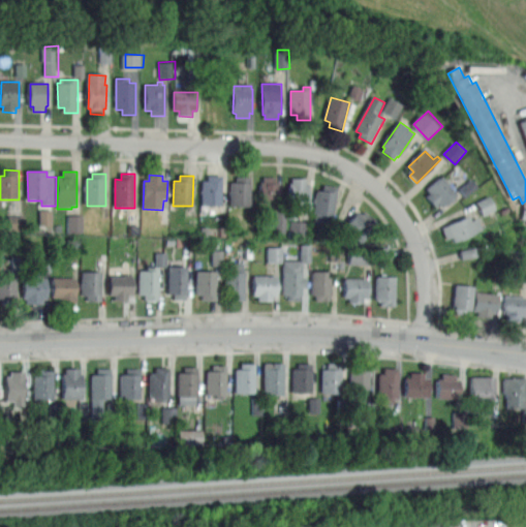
[(222,206),(203,206),(204,182),(209,182),(209,177),(222,177),(222,206)]
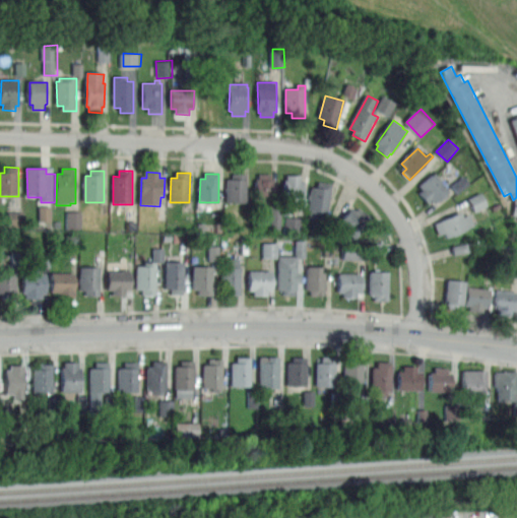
[(435,204),(432,200),(428,203),(419,193),(423,191),(419,187),(435,174),(450,192),(435,204)]
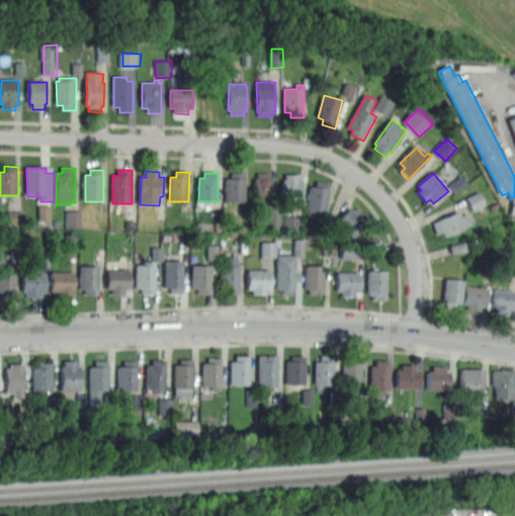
[(246,203),(226,202),(227,178),(232,179),(232,174),(246,174),(246,203)]
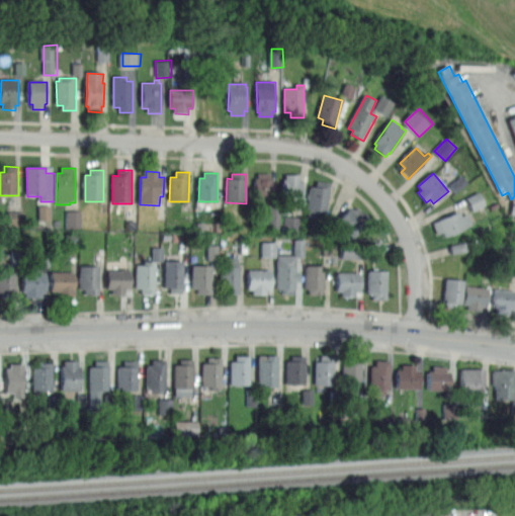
[(264,206),(264,204),(254,204),(255,180),(258,180),(258,174),(272,174),(272,180),(274,180),(273,207),(281,208),(280,229),(271,229),(271,207),(264,206)]
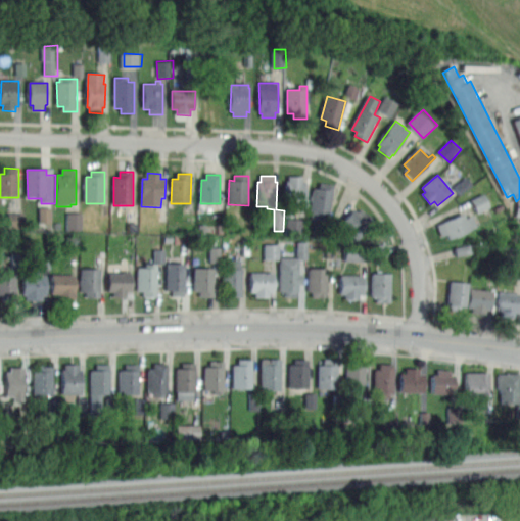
[(305,208),(295,208),(295,207),(286,206),(286,182),(289,182),(289,177),(303,177),(302,183),(305,183),(305,208)]
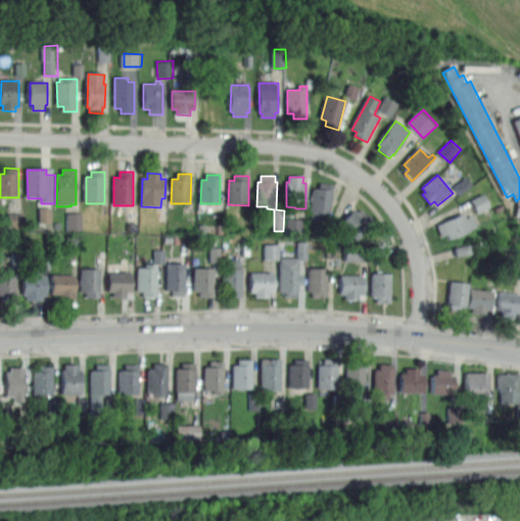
[(456,186),(462,195),(476,186),(471,177),(456,186)]
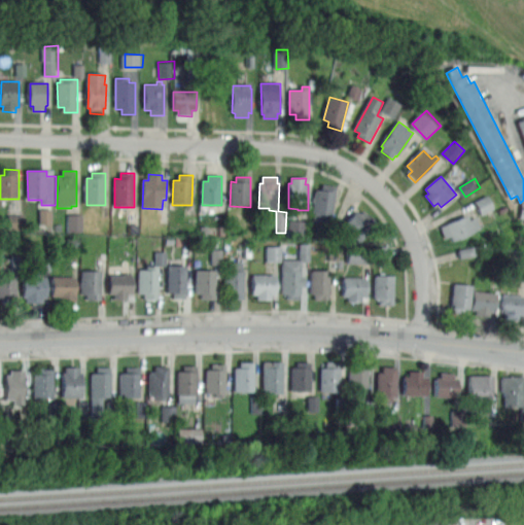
[(328,241),(317,236),(320,229),(325,225),(314,223),(315,214),(313,214),(316,190),(321,190),(322,185),(337,187),(333,217),(332,217),(329,225),(334,226),(328,241)]
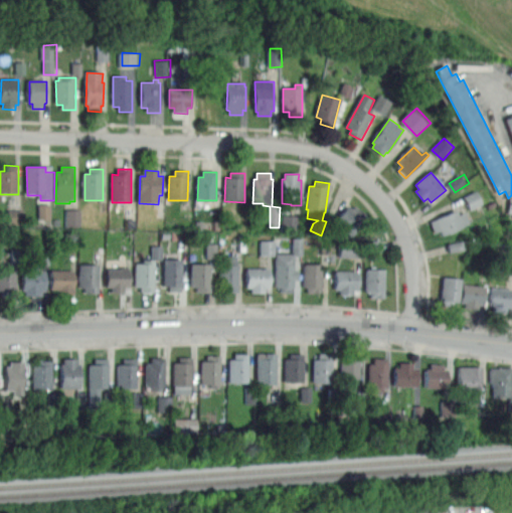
[(486,204),(480,190),(467,196),(473,209),(486,204)]
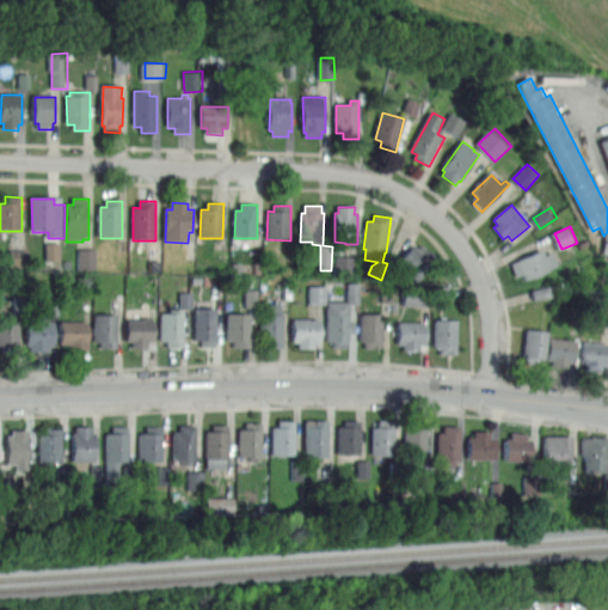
[(63,243),(48,244),(48,261),(63,260),(63,243)]
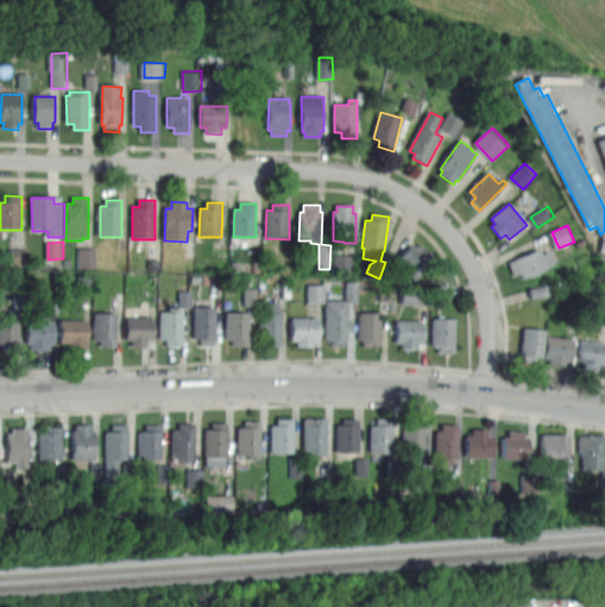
[(397,261),(413,245),(416,249),(421,244),(436,260),(417,281),(397,261)]
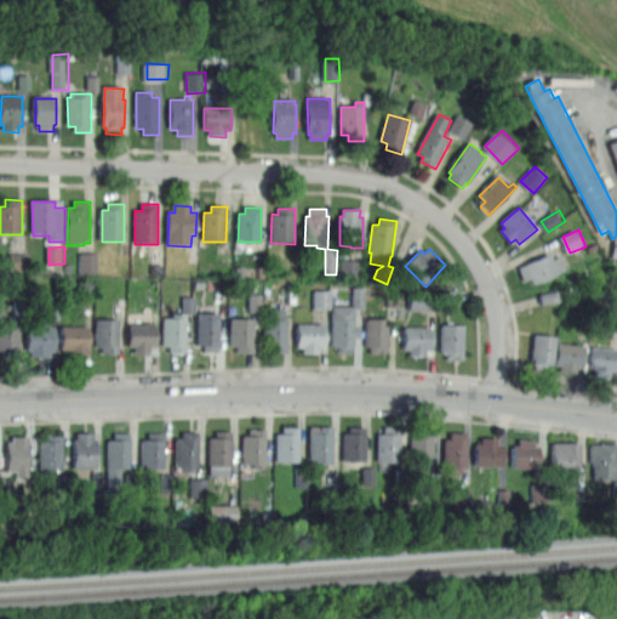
[(81,270),(100,270),(101,253),(81,253),(81,270)]
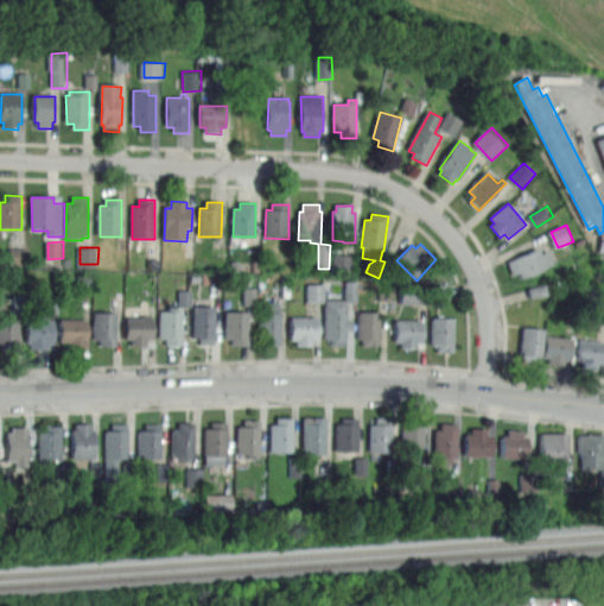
[(542,254),(548,252),(554,265),(523,281),(520,273),(514,277),(508,263),(540,248),(542,254)]
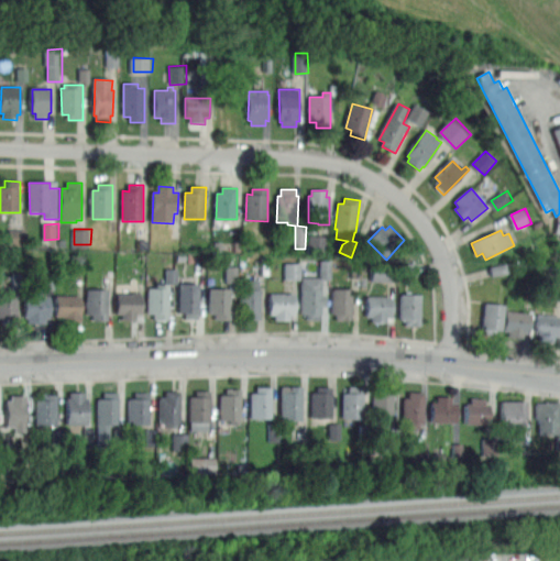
[(321,320),(308,320),(309,315),(303,315),(303,278),(321,278),(321,262),(332,262),(332,282),(322,281),(322,296),(327,296),(327,308),(322,308),(322,315),(321,315),(321,320)]
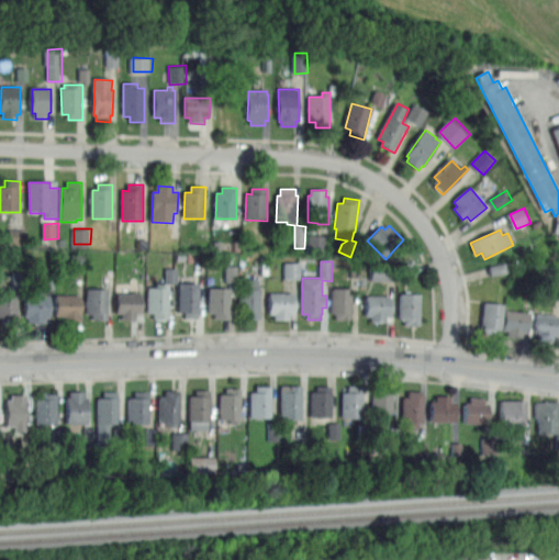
[(286,279),(303,279),(303,262),(286,262),(286,279)]
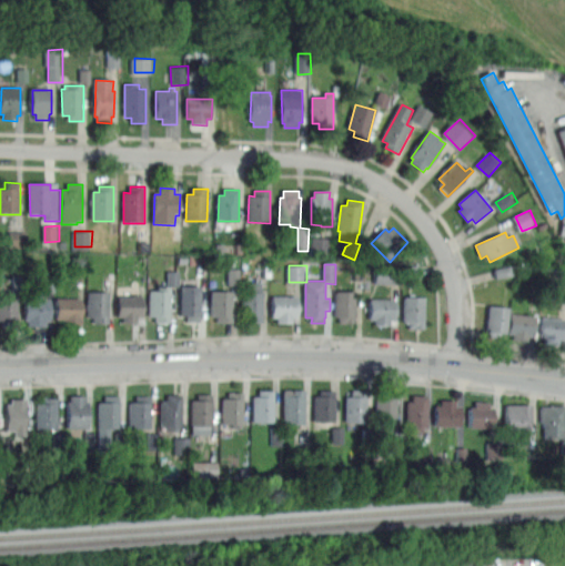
[(229,286),(242,286),(242,269),(229,269),(229,286)]
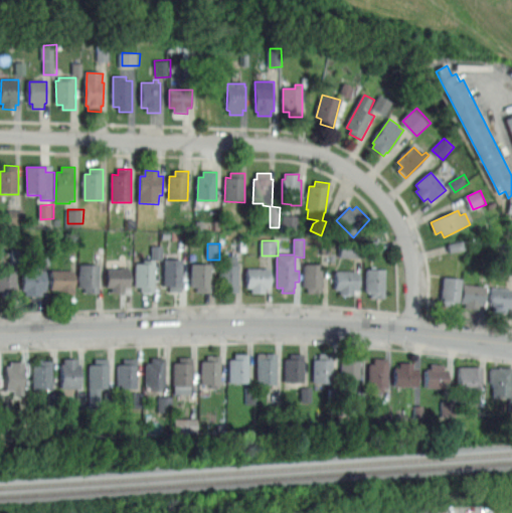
[(359,245),(340,246),(340,259),(360,258),(359,245)]
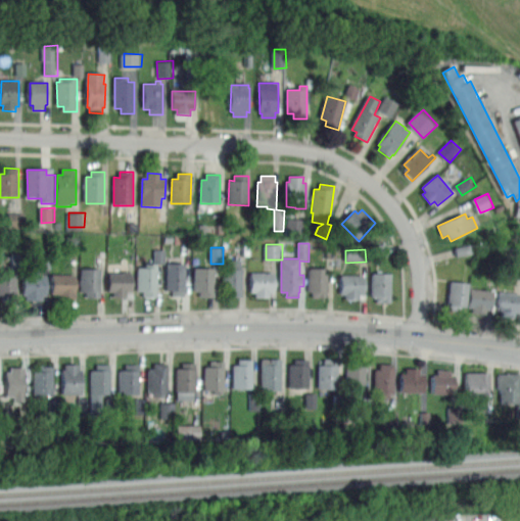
[(158,297),(143,297),(143,292),(138,292),(138,269),(146,269),(146,265),(155,265),(155,250),(166,250),(166,265),(158,265),(158,297)]
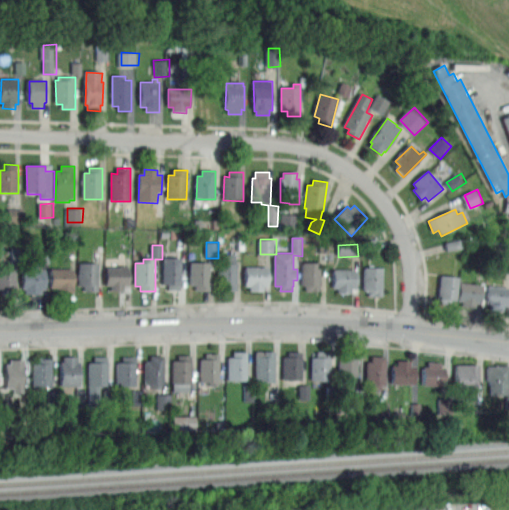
[(237,291),(225,291),(225,286),(220,286),(219,263),(221,263),(221,256),(237,256),(237,291)]
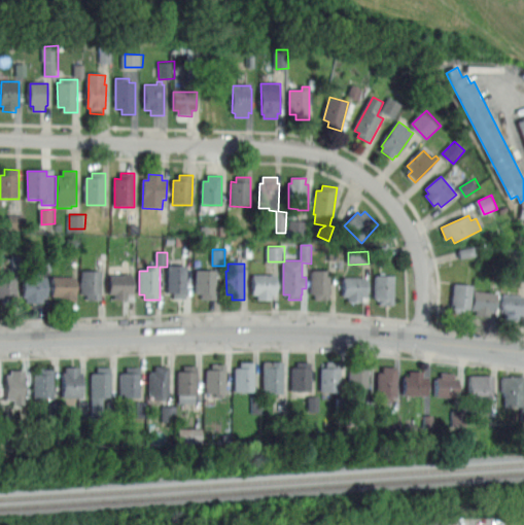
[(186,300),(174,300),(174,293),(169,293),(169,266),(186,266),(186,300)]
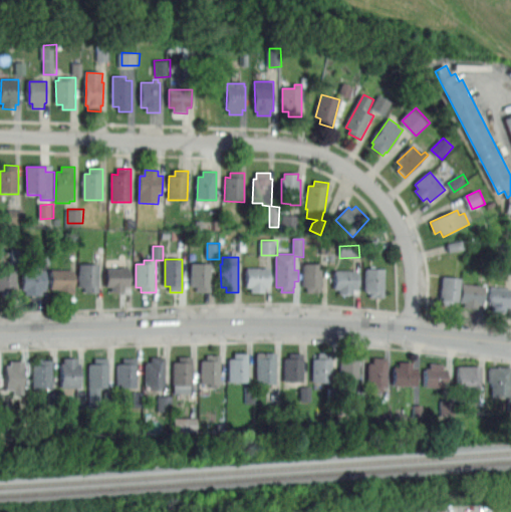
[(42,296),(27,296),(27,291),(23,291),(23,272),(28,272),(28,262),(39,262),(39,272),(46,272),(46,291),(42,291),(42,296)]
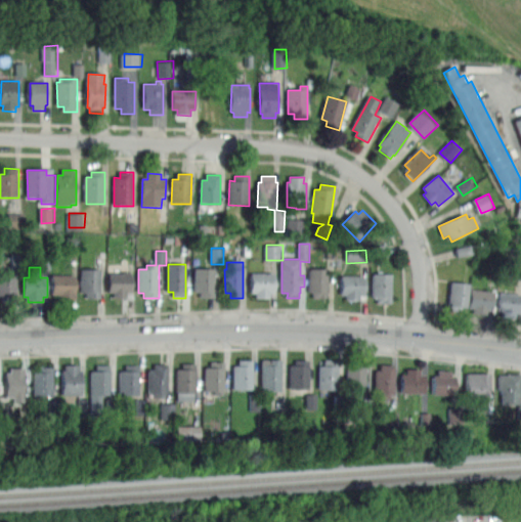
[(215,299),(202,299),(202,293),(196,293),(196,269),(215,269),(215,299)]
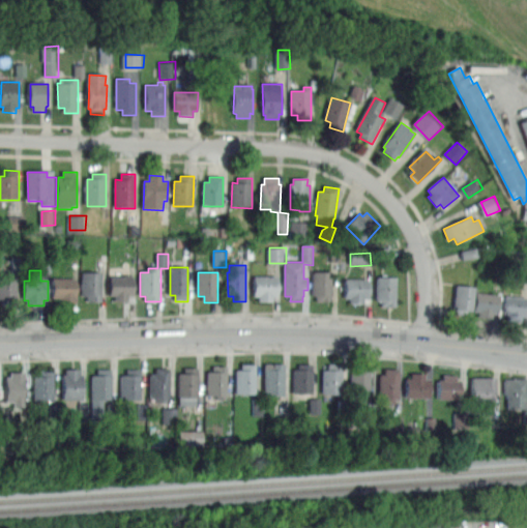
[(103,303),(89,303),(89,296),(83,296),(82,273),(103,273),(103,303)]
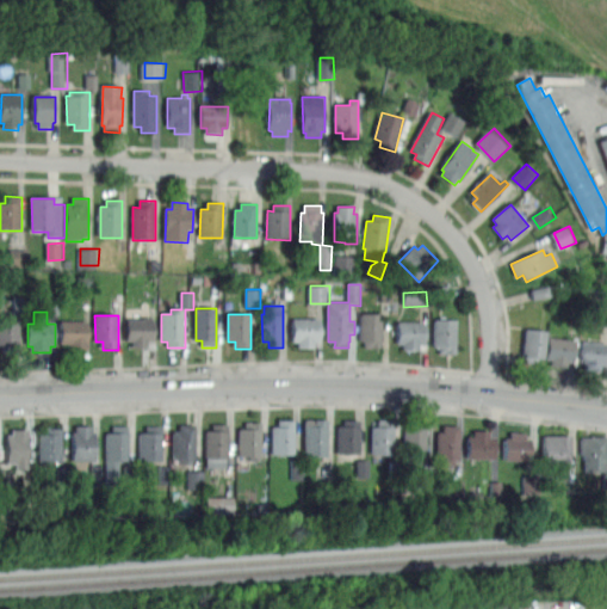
[(382,350),(365,349),(366,343),(360,342),(361,315),(383,315),(382,350)]
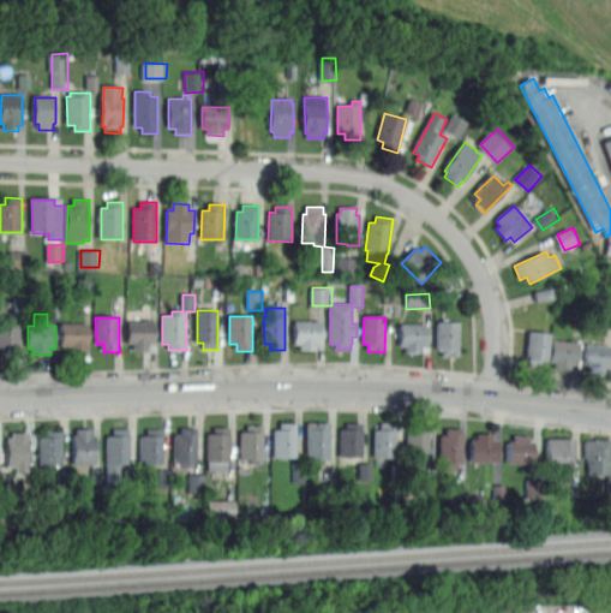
[(0,322),(19,322),(21,356),(4,356),(4,350),(0,350),(0,322)]
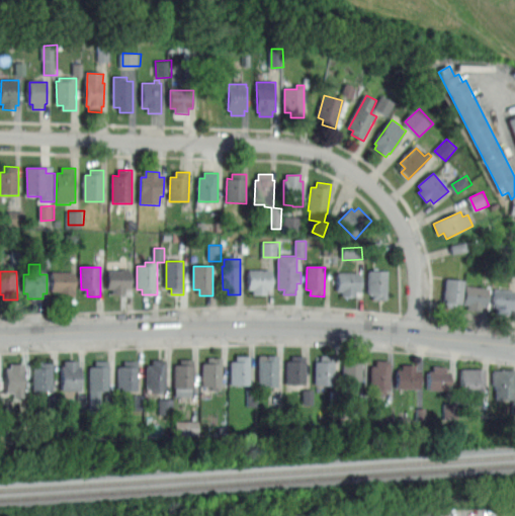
[(267,295),(254,295),(254,289),(249,289),(249,271),(272,271),(271,290),(267,290),(267,295)]
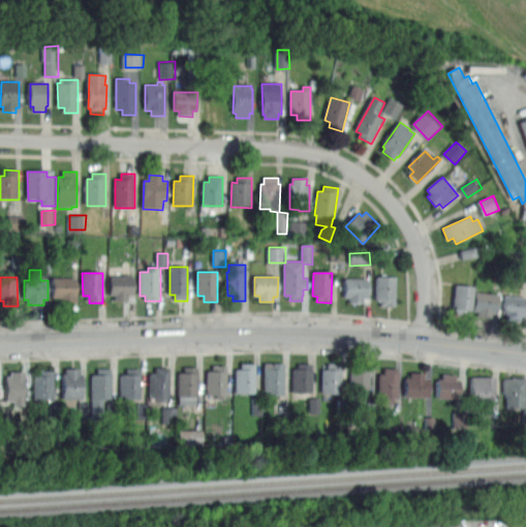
[(396,307),(381,307),(381,302),(376,302),(377,277),(397,278),(396,307)]
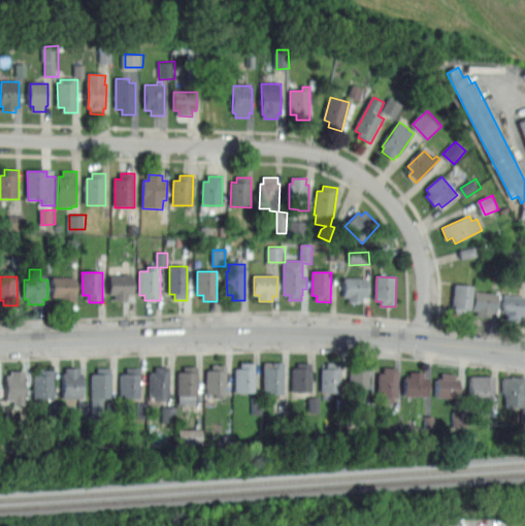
[(128,300),(115,300),(115,295),(110,295),(110,277),(133,277),(133,295),(128,295),(128,300)]
